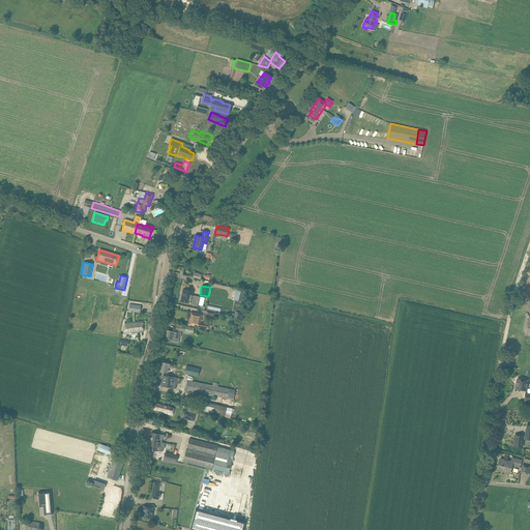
[(183,289),(181,300),(190,302),(190,303),(197,305),(198,300),(196,299),(197,296),(189,295),(190,291),(183,289)]
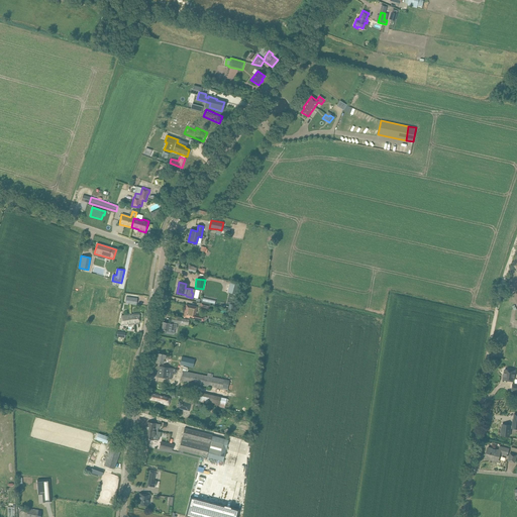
[(236,295),(240,284),(232,282),(229,292),(236,295)]
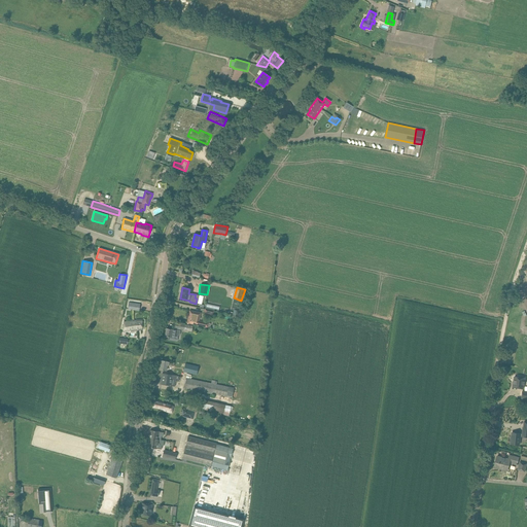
[(189,311),(187,323),(208,327),(209,323),(199,320),(201,313),(189,311)]
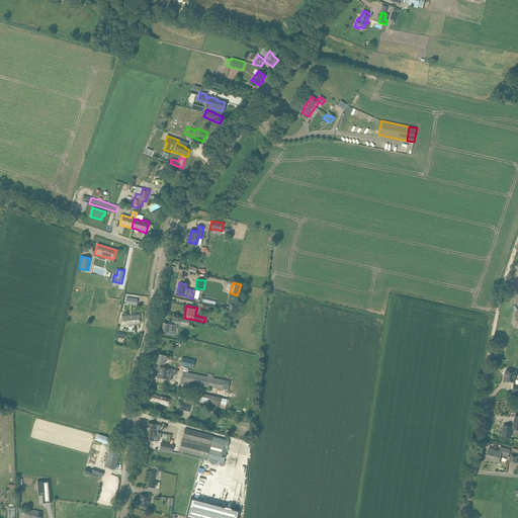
[(121,317),(121,327),(124,326),(128,325),(128,326),(132,326),(135,325),(140,325),(140,314),(127,315),(127,317),(121,317)]
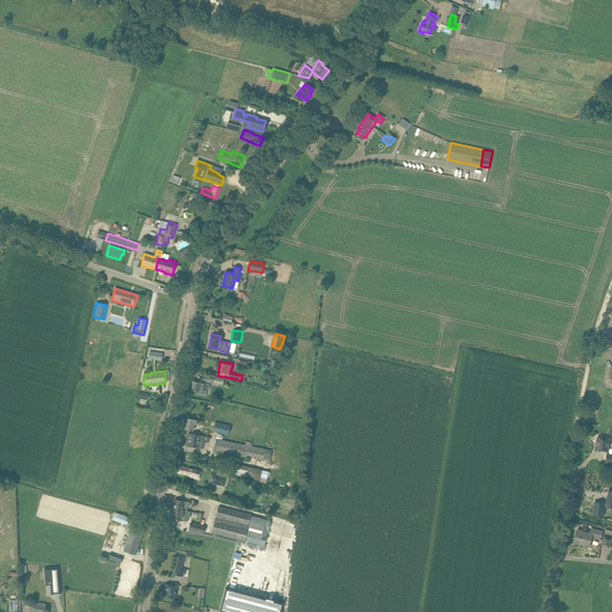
[(202,375),(201,381),(222,385),(224,379),(202,375)]
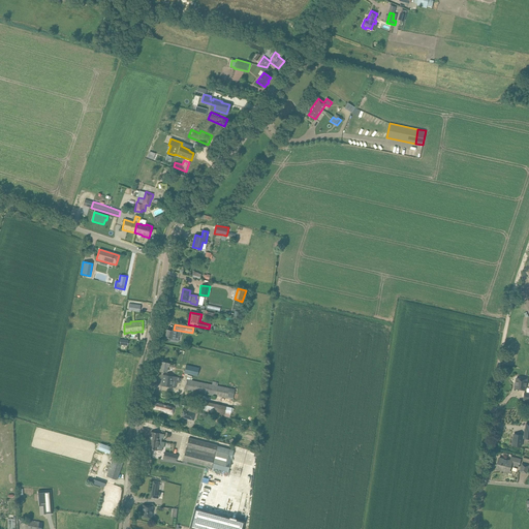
[(180,336),(181,332),(166,330),(165,338),(169,339),(168,341),(174,342),(175,335),(180,336)]
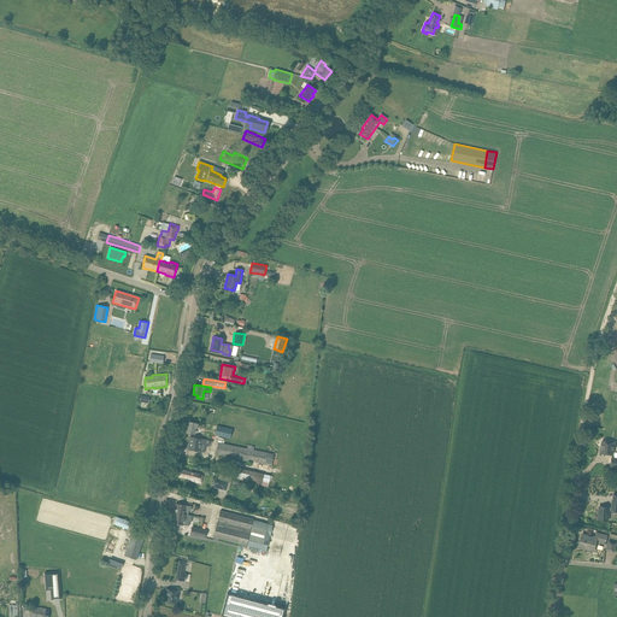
[(186,427),(184,434),(191,435),(191,434),(194,434),(195,428),(204,429),(205,425),(201,424),(188,422),(188,427),(186,427)]
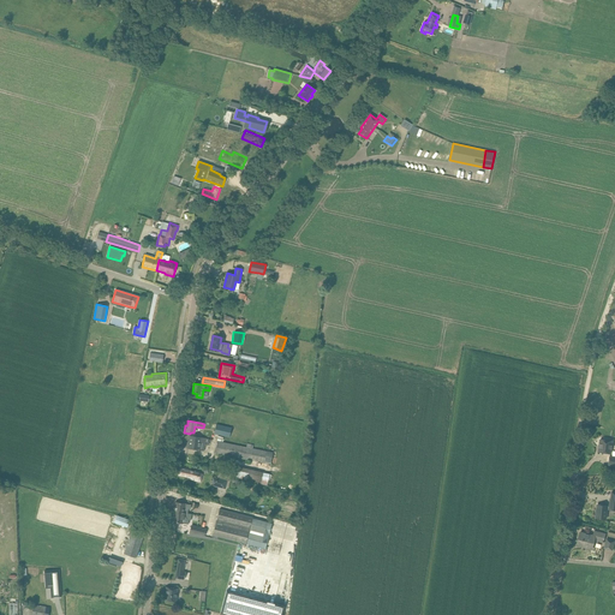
[(215,429),(214,434),(230,437),(231,428),(218,425),(213,424),(213,429),(215,429)]
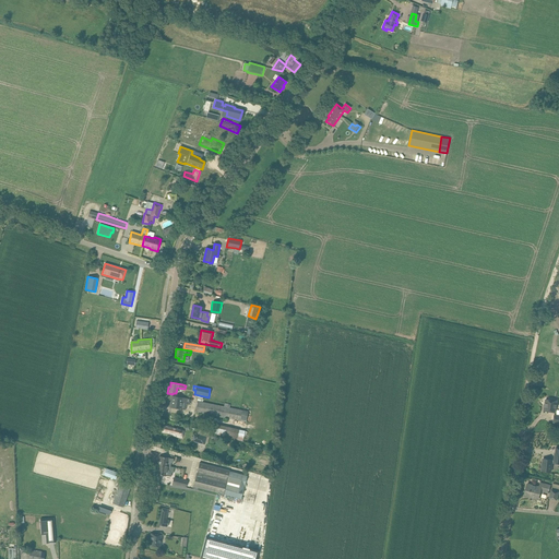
[(187,399),(173,396),(170,407),(186,409),(187,399)]
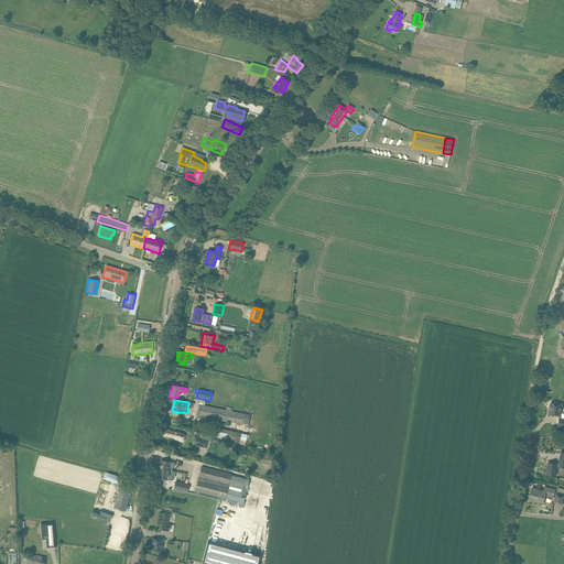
[(551,403),(549,414),(560,416),(562,404),(555,403),(555,404),(551,403)]
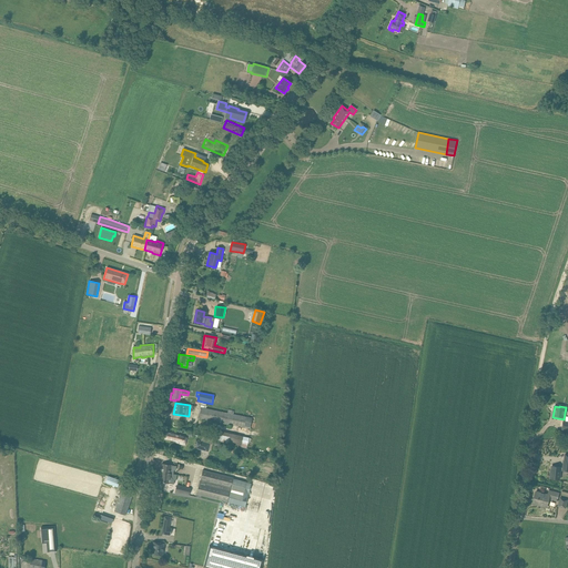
[(199,418),(250,429),(252,418),(233,414),(234,411),(229,409),(227,413),(201,407),(199,418)]
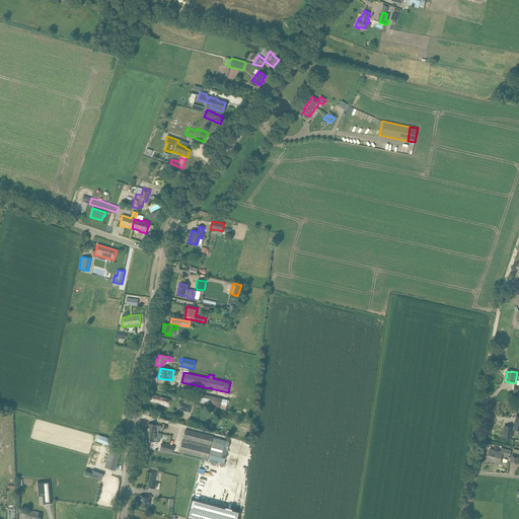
[(225,408),(227,399),(196,392),(194,401),(220,409),(220,406),(225,408)]
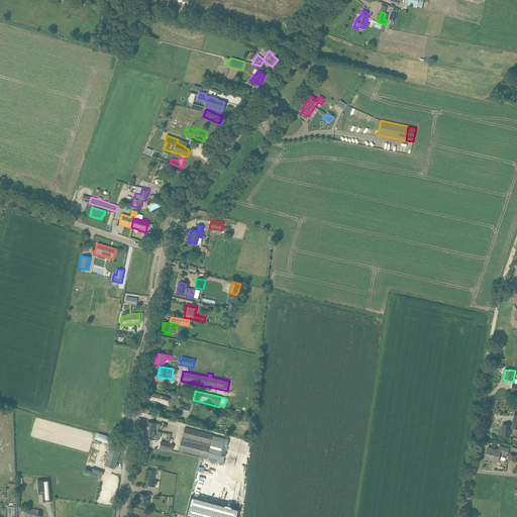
[(151,392),(149,401),(161,403),(169,405),(171,397),(151,392)]
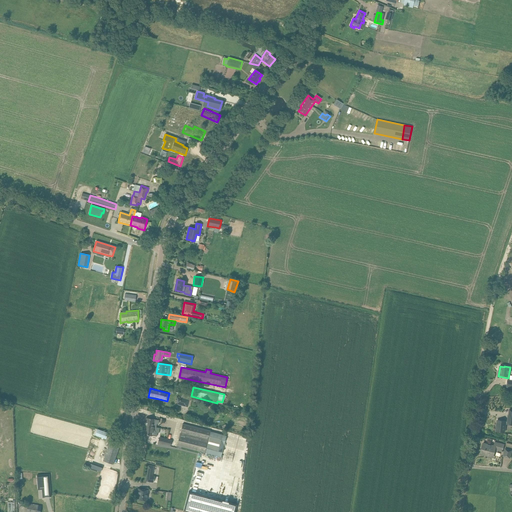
[(189,406),(190,407),(191,403),(192,398),(192,397),(189,396),(189,395),(182,393),(181,398),(177,396),(177,397),(178,399),(177,402),(179,403),(178,405),(186,407),(186,406),(189,407),(189,406)]
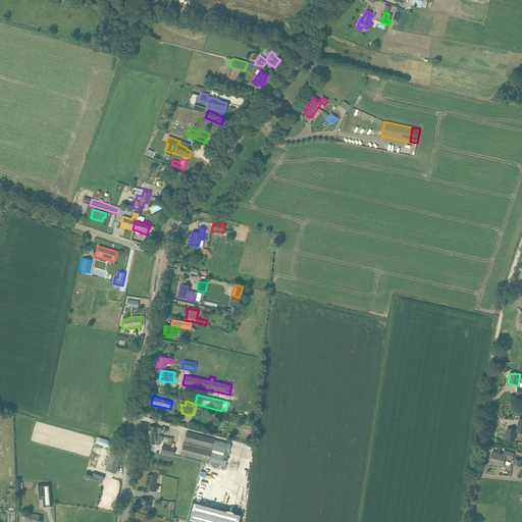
[(507,428),(506,439),(511,440),(514,440),(515,432),(521,433),(521,417),(519,417),(517,430),(512,429),(507,428)]
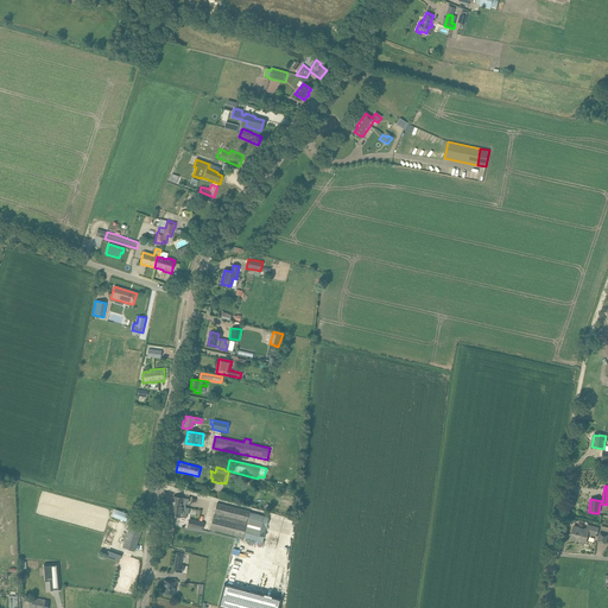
[(173,496),(172,506),(185,507),(187,505),(189,502),(189,499),(173,496)]
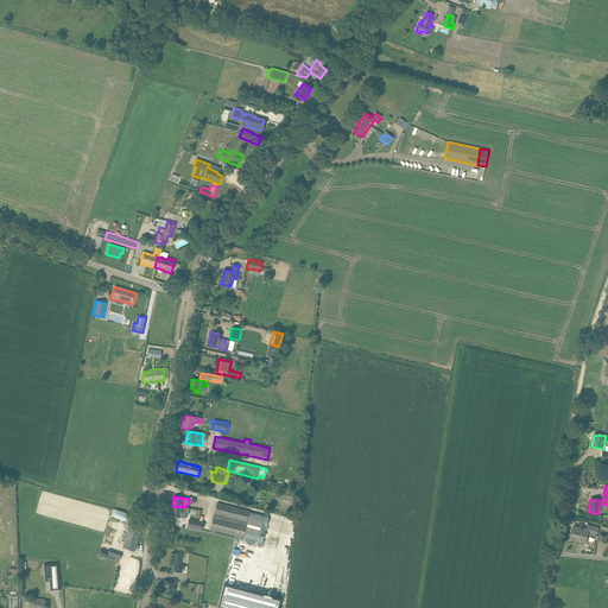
[(189,514),(189,508),(185,507),(172,506),(171,517),(187,518),(187,514),(189,514)]
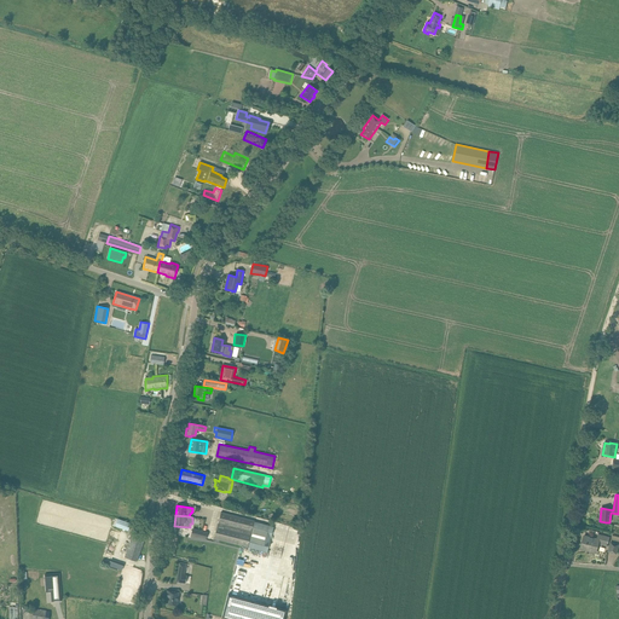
[(272,528),(220,515),(214,541),(266,555),(272,528)]
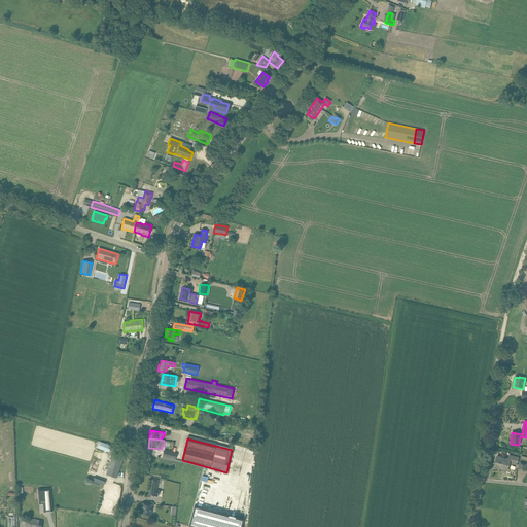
[(162,457),(175,460),(177,453),(164,450),(162,457)]
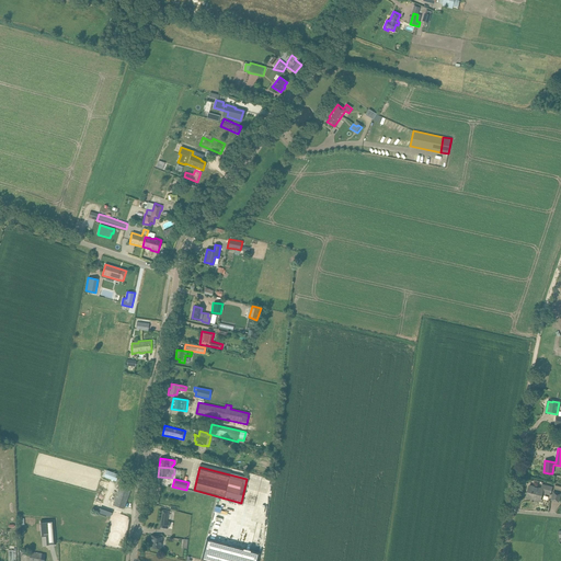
[(121,482),(113,505),(124,508),(132,485),(121,482)]
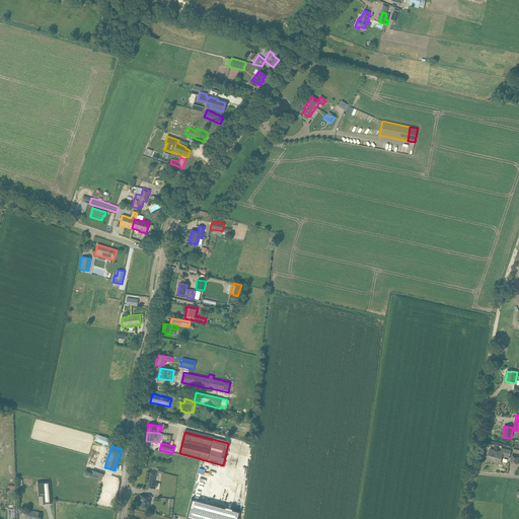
[(502,449),(501,452),(490,449),(488,458),(501,462),(502,456),(509,458),(511,451),(502,449)]
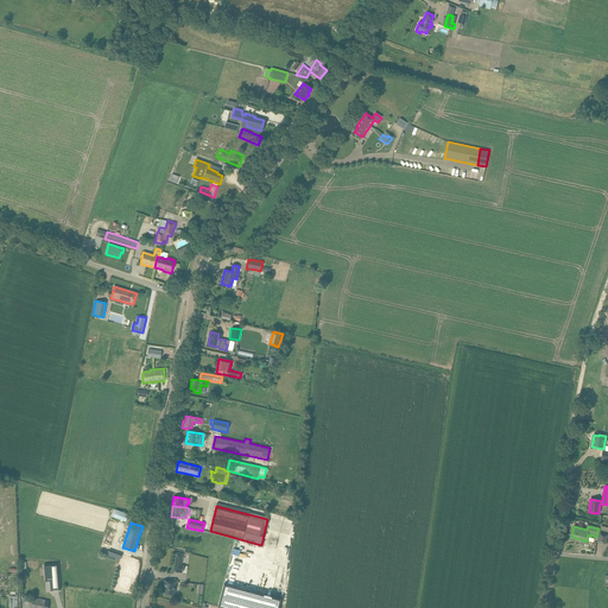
[(596,543),(606,545),(607,536),(607,534),(600,532),(596,543)]
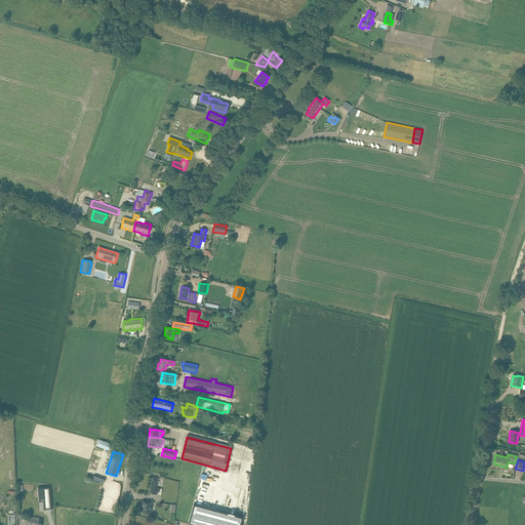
[(50,486),(38,487),(39,502),(43,502),(44,511),(52,510),(50,486)]
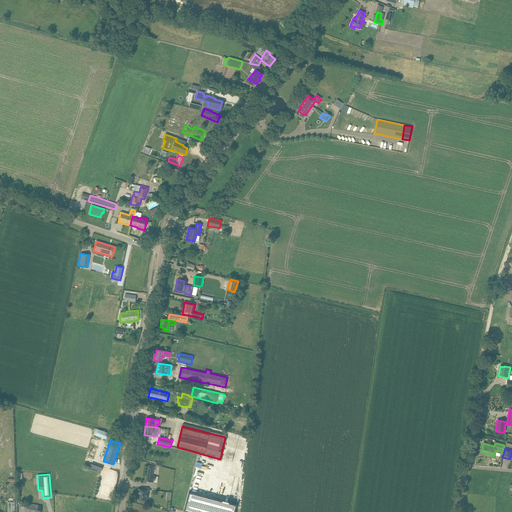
[(138,495),(138,500),(147,501),(148,490),(138,489),(137,495),(138,495)]
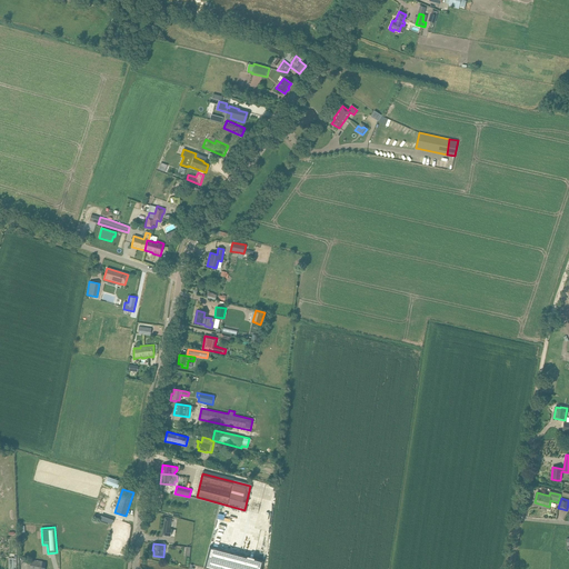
[(209,547),(203,568),(207,568),(260,568),(263,561),(209,547)]
